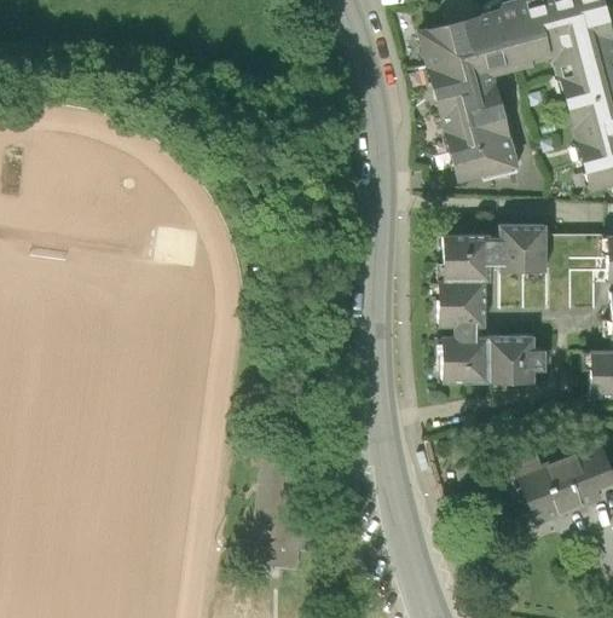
[(416,30),(432,92),(493,76),(554,61),(537,0),(508,0),(501,3),(496,9),(484,11),(450,21),(416,30)]
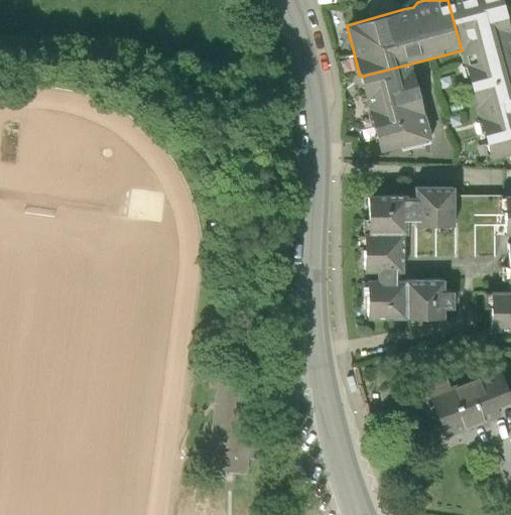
[(372,12),(375,17),(403,9),(400,3),(397,0),(373,0),(368,7),(372,12)]
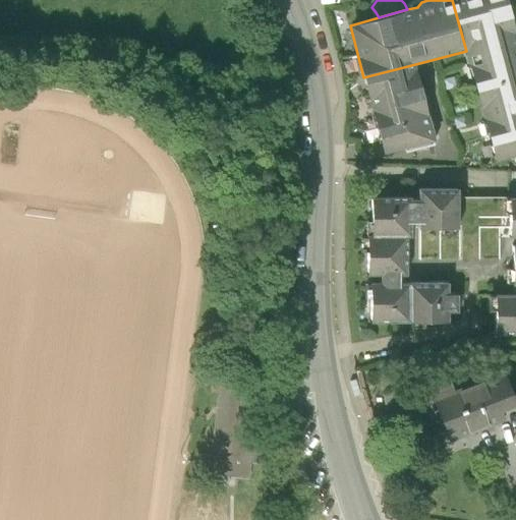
[(452,0),(466,51),(474,79),(515,67),(515,30),(507,0),(452,0)]
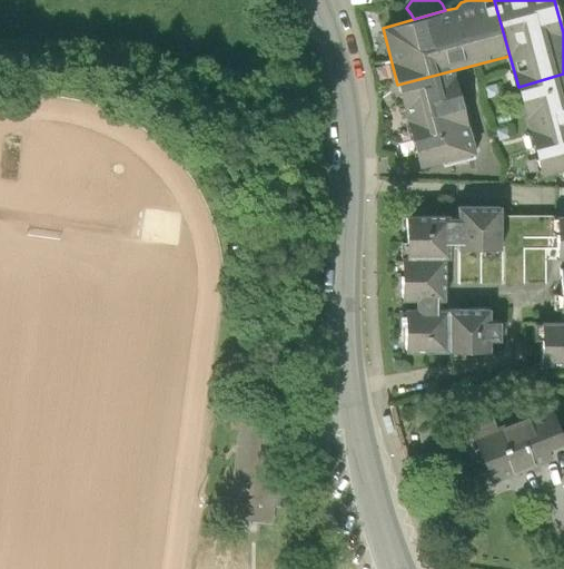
[(477,157),(454,70),(397,85),(419,168),(444,163),(445,166),(477,157)]
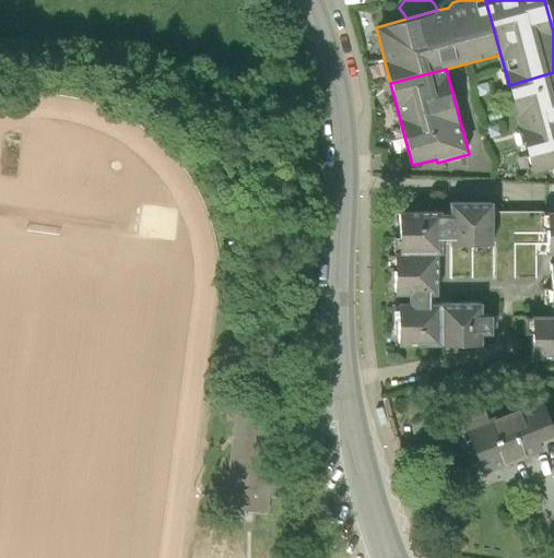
[(553,72),(509,85),(533,174),(553,168),(553,72)]
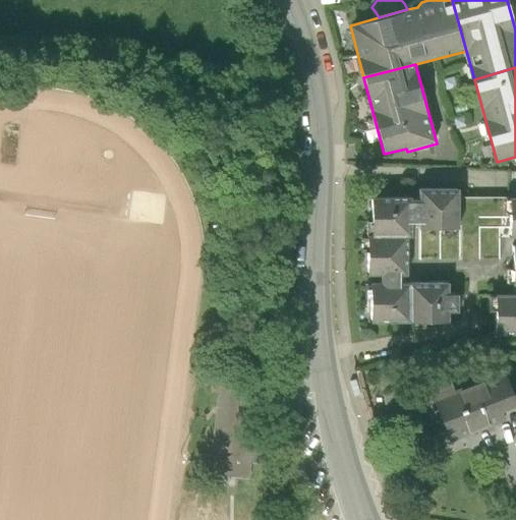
[(375,198),(375,236),(409,238),(414,238),(414,225),(420,225),(421,231),(462,230),(462,199),(462,188),(420,189),(420,198),(375,198)]
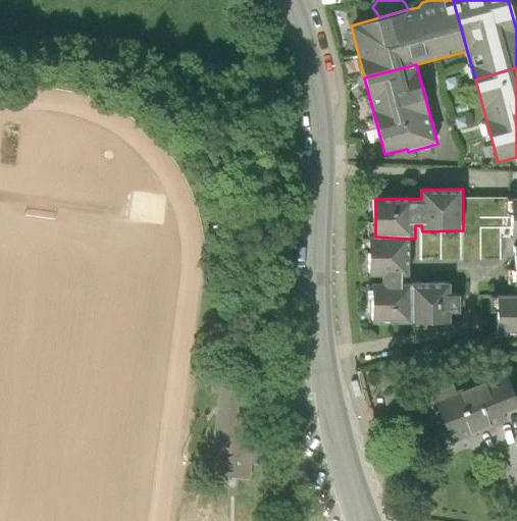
[(383,276),(383,285),(403,284),(403,277),(411,277),(410,239),(375,237),(370,237),(371,276),(383,276)]
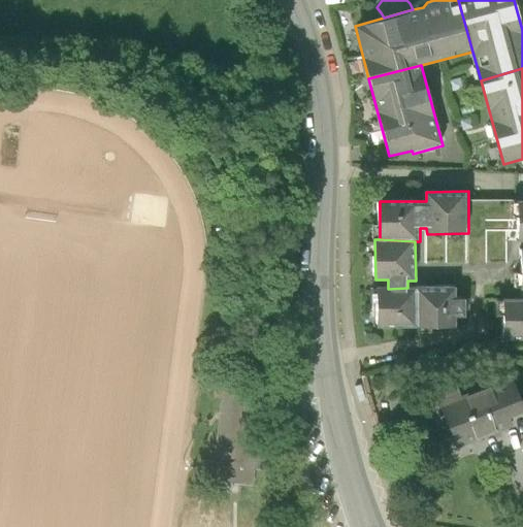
[(457,287),(407,288),(388,289),(379,289),(380,328),(457,327),(457,317),(466,317),(466,299),(457,300),(457,287)]
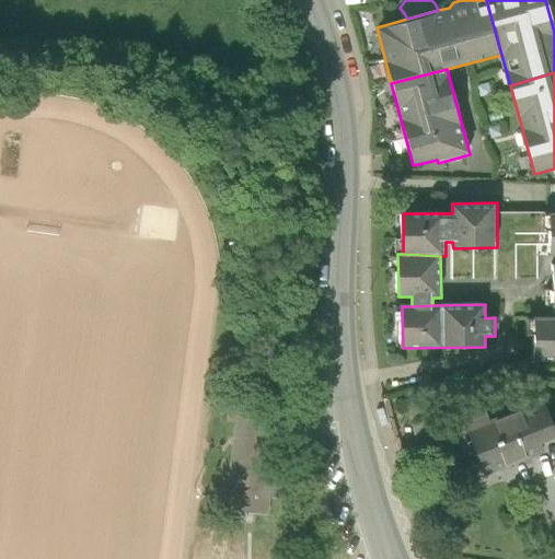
[(554,317),(536,317),(536,360),(554,360),(554,317)]
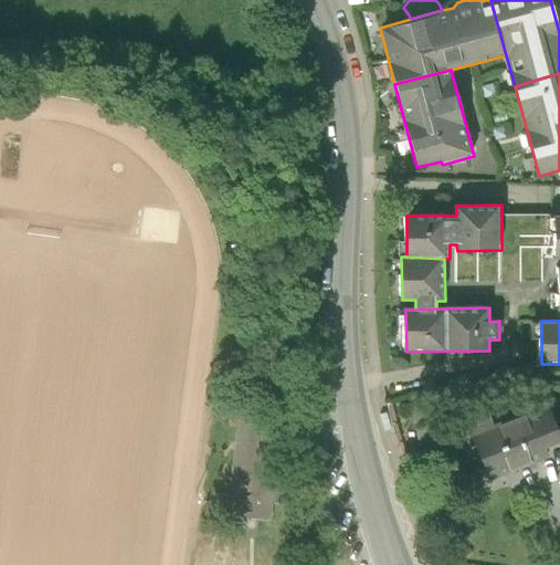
[(463,418),(489,481),(549,457),(546,449),(559,443),(559,431),(547,404),(497,425),(489,407),(463,418)]
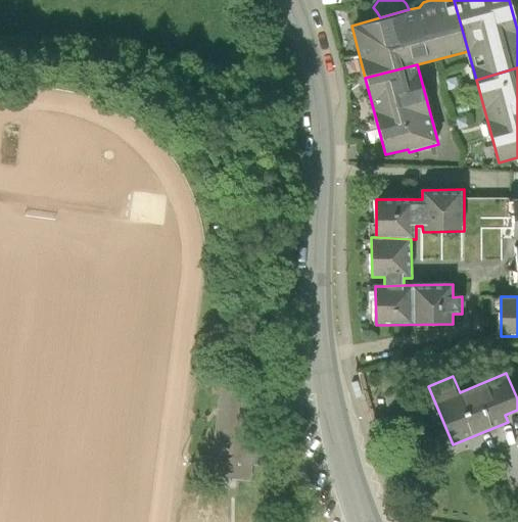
[(268,390),(225,385),(213,476),(218,477),(217,485),(234,487),(236,479),(255,481),(257,466),(273,468),(277,434),(263,432),(268,390)]
